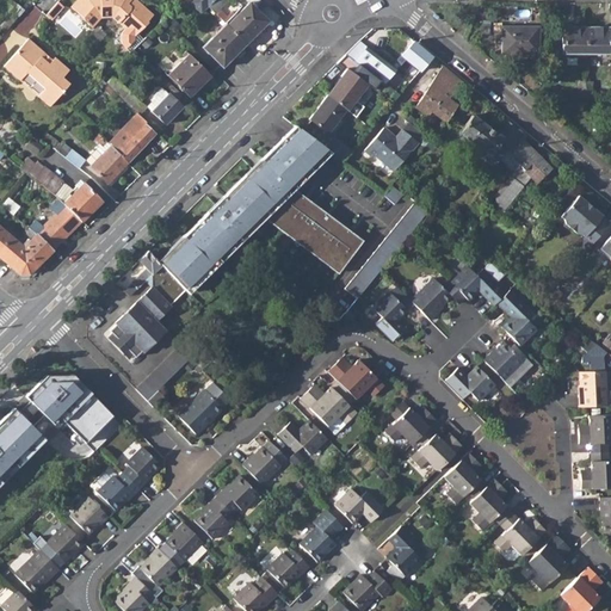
[(57,0),(47,14),(50,17),(55,11),(56,12),(63,5),(57,0)]
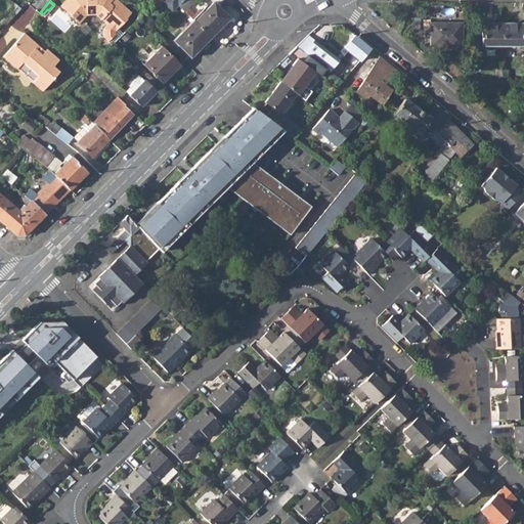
[(103,39),(107,43),(114,36),(114,32),(117,30),(126,20),(125,19),(130,13),(115,0),(75,0),(74,0),(73,0),(64,0),(60,6),(72,16),(71,17),(78,24),(85,15),(94,15),(100,22),(101,20),(106,25),(103,29),(103,39)]
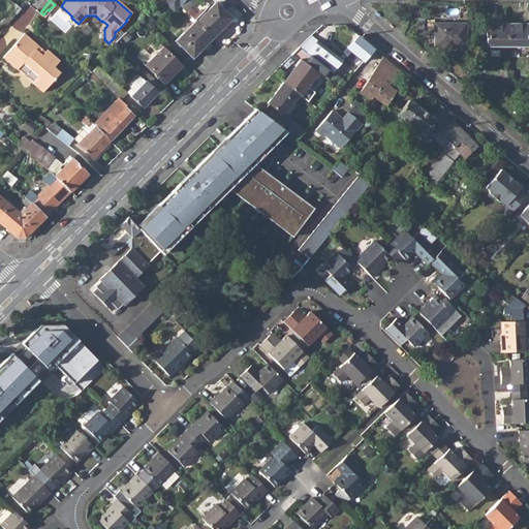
[(165,0),(163,3),(175,11),(180,6),(181,6),(185,0),(165,0)]
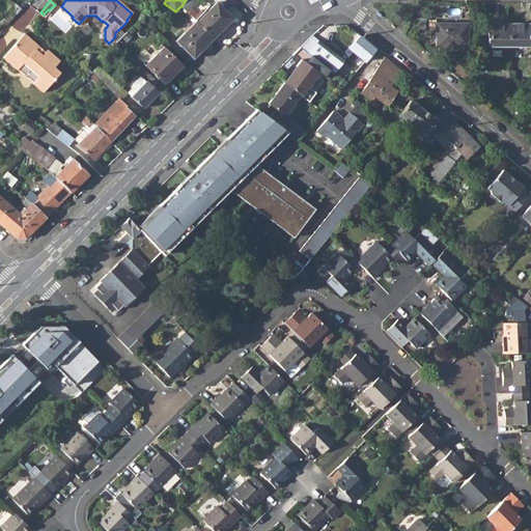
[(180,6),(188,12),(197,0),(186,0),(182,6),(180,6)]
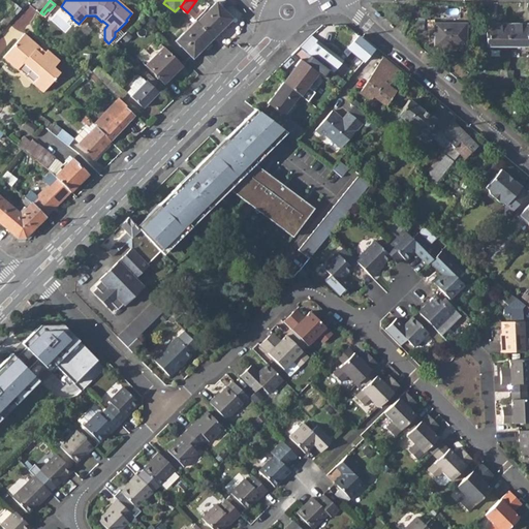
[(216,2),(196,22),(213,38),(232,19),(216,2)]
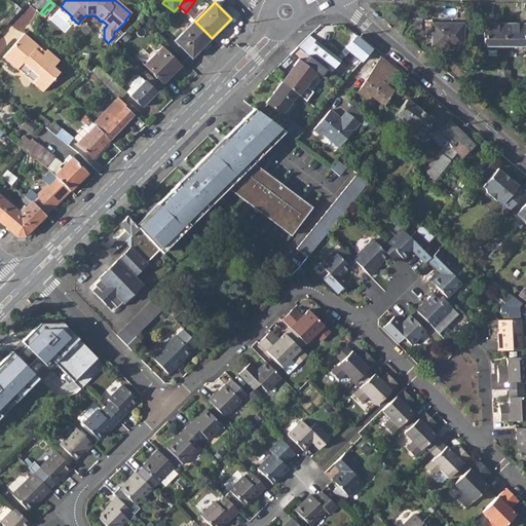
[(9,9),(15,15),(22,9),(14,3),(9,9)]
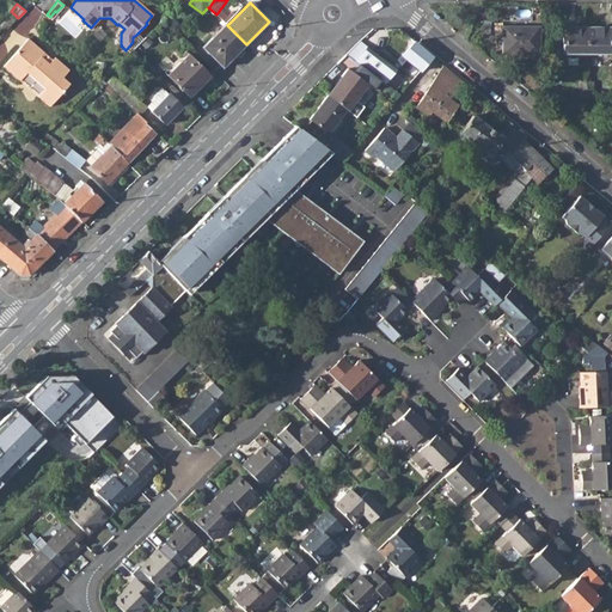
[(203,47),(224,67),(246,44),(227,25),(226,25),(203,47)]
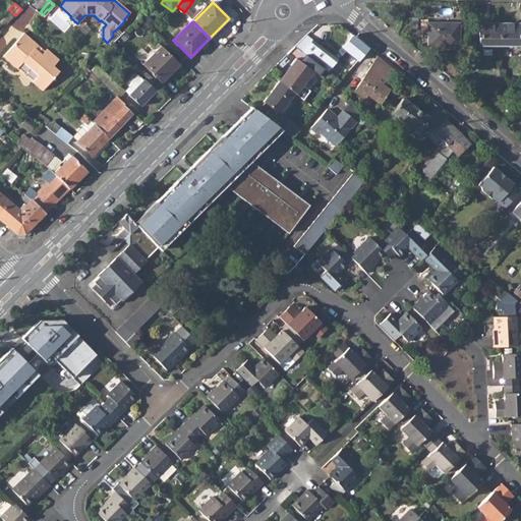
[(428,47),(460,47),(460,23),(429,23),(428,47)]
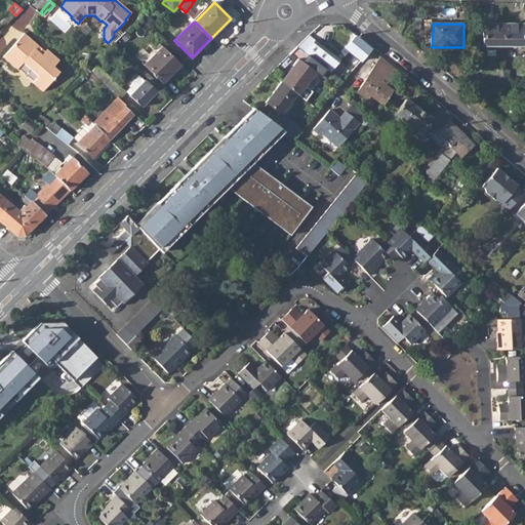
[(484,25),(484,46),(503,46),(503,25),(484,25)]
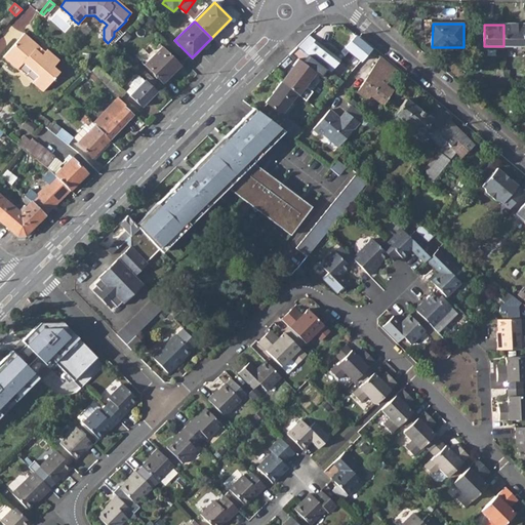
[(503,25),(503,46),(524,46),(524,25),(503,25)]
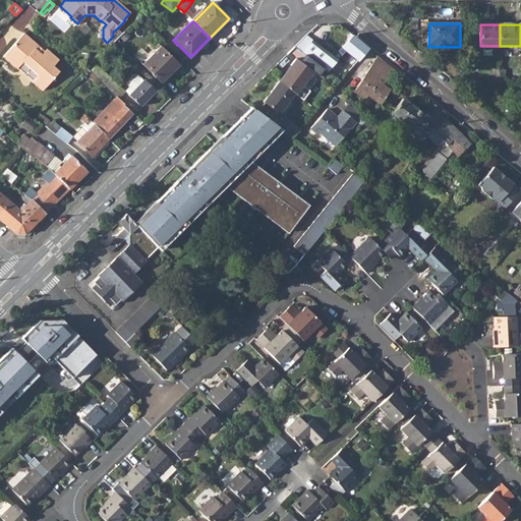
[(121,35),(116,30),(113,32),(113,36),(107,43),(110,46),(121,35)]
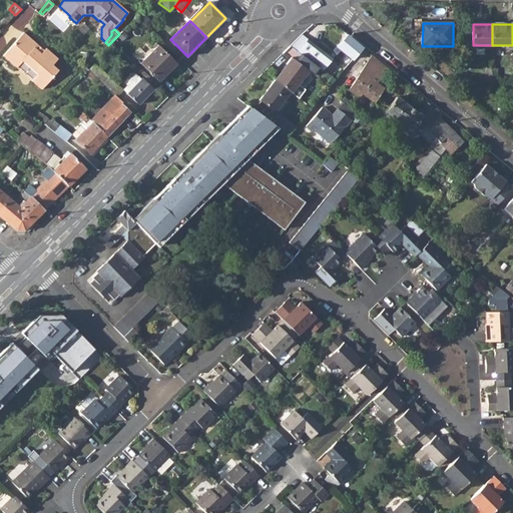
[(58,59),(46,48),(44,51),(24,32),(3,55),(16,67),(22,61),(37,74),(31,80),(40,89),(58,71),(52,65),(58,59)]
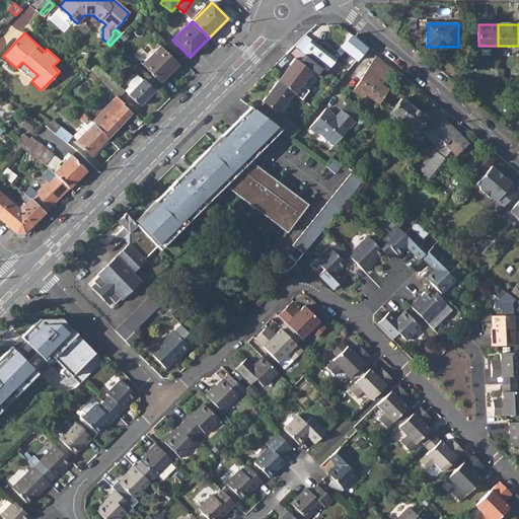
[(339,82),(357,61),(344,51),(334,59),(305,35),(294,47),(303,54),(314,64),(322,70),(339,82)]
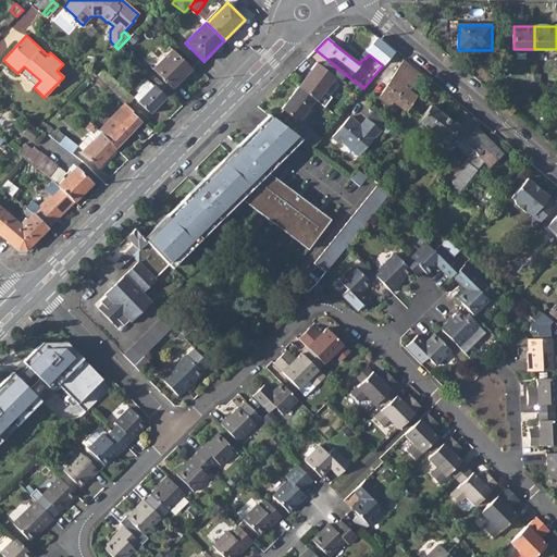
[(366,51),(369,54),(383,65),(395,52),(378,38),(366,51)]
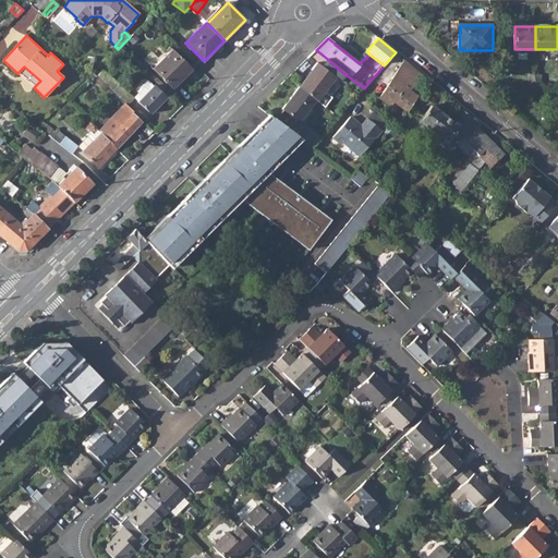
[(154,69),(172,88),(192,69),(172,50),(154,69)]
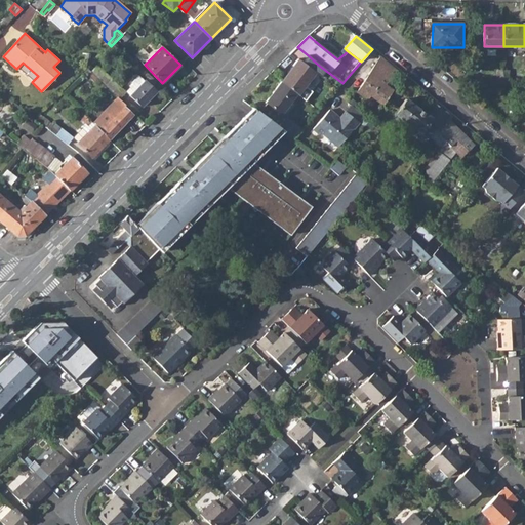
[(318,65),(307,54),(300,62),(298,59),(281,82),(297,94),(298,95),(311,80),(316,73),(313,71),(318,65)]
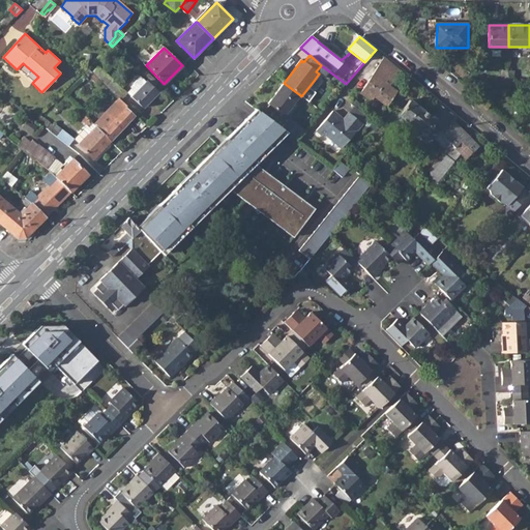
[(376,98),(388,107),(399,92),(390,87),(402,72),(385,58),(359,92),(373,102),(376,98)]
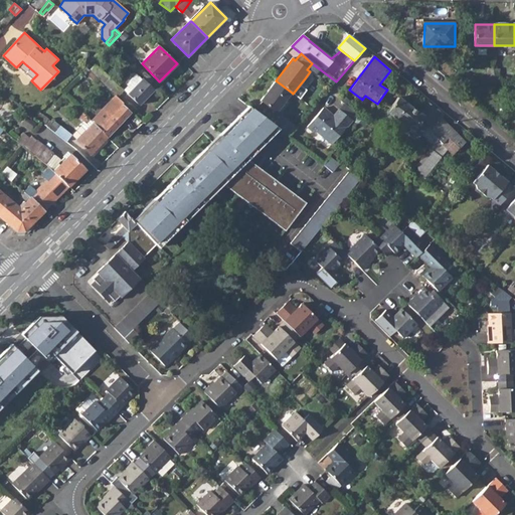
[(320,69),(312,63),(307,69),(310,71),(305,78),(310,82),(320,69)]
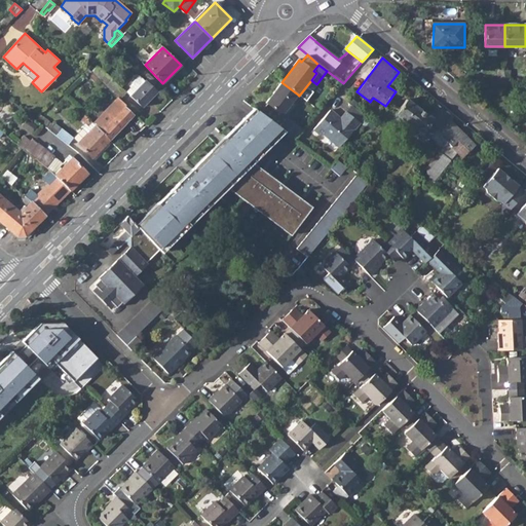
[(96,75),(112,91),(118,85),(102,69),(96,75)]
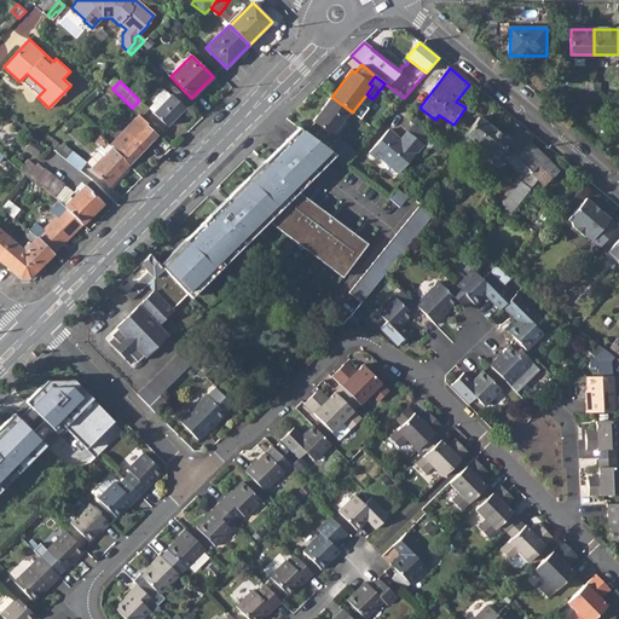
[(313,121),(333,136),(351,111),(331,97),(313,121)]
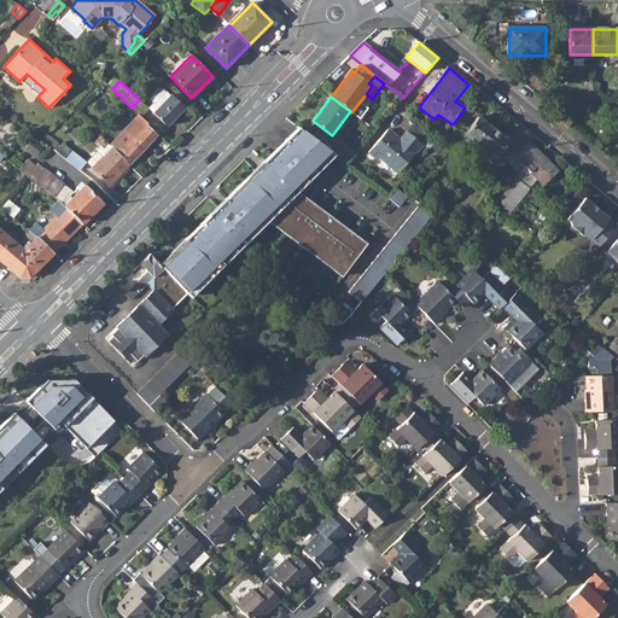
[(155,112),(167,124),(181,110),(169,98),(155,112)]
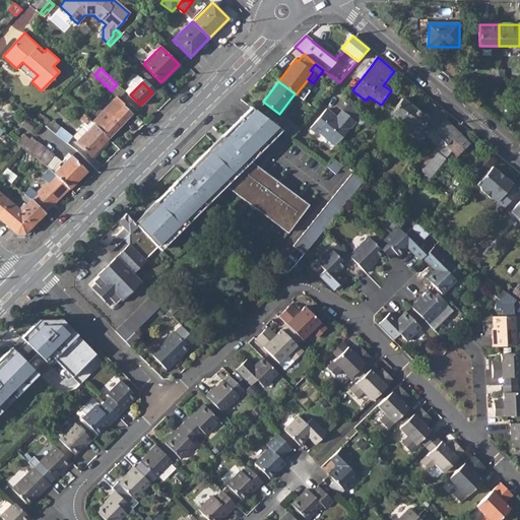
[(93,125),(108,139),(131,115),(122,107),(124,104),(117,96),(91,122),(93,125)]
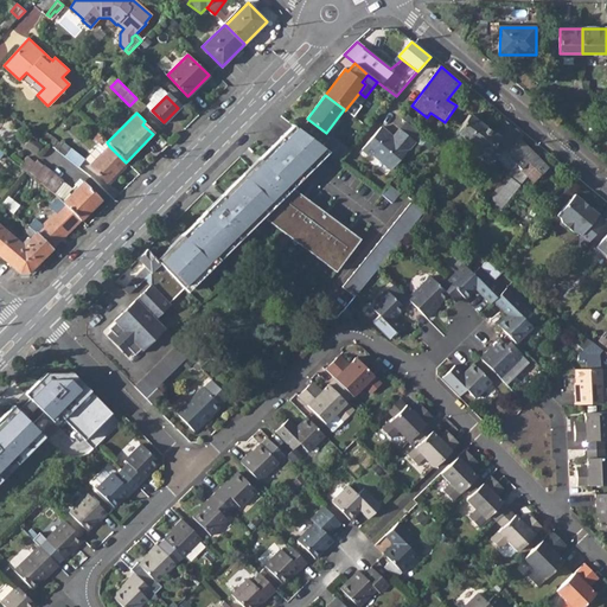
[(492,159),(496,158),(502,151),(505,154),(518,140),(523,135),(504,120),(493,133),(470,115),(458,132),(492,159)]
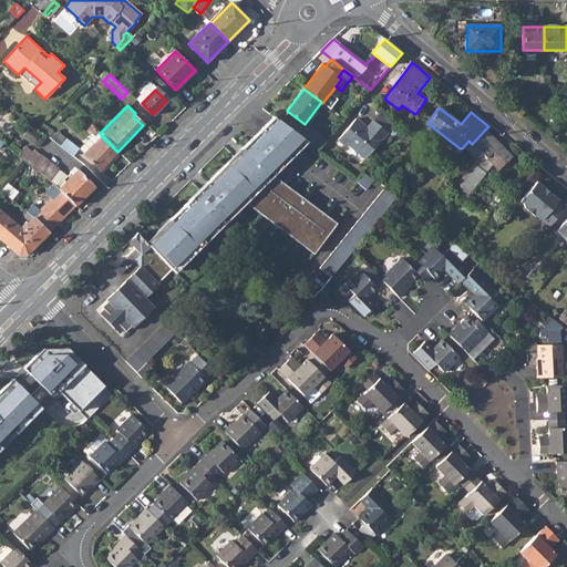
[(227,163),(207,183),(217,193),(210,199),(200,189),(169,219),(171,220),(147,244),(150,247),(142,256),(141,267),(158,285),(183,259),(187,263),(199,250),(196,246),(209,233),(214,237),(238,212),(235,208),(246,197),(318,249),(337,223),(272,176),(269,173),(302,138),(300,137),(274,117),(241,148),(245,152),(230,166),(227,163)]
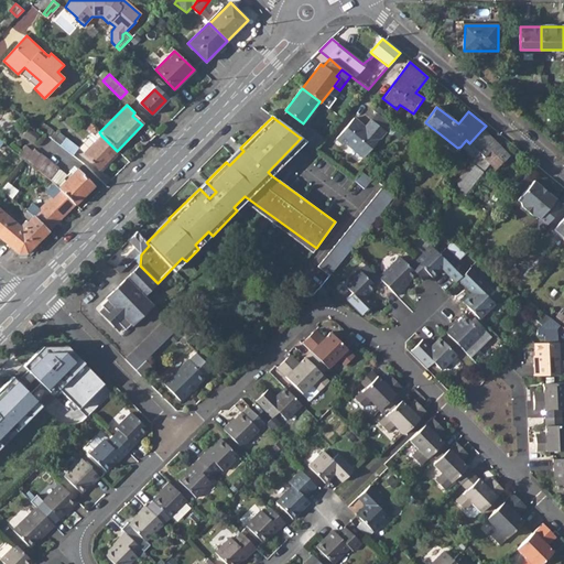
[(362,159),(384,133),(370,121),(365,128),(354,119),(336,140),(342,145),(344,143),(362,159)]
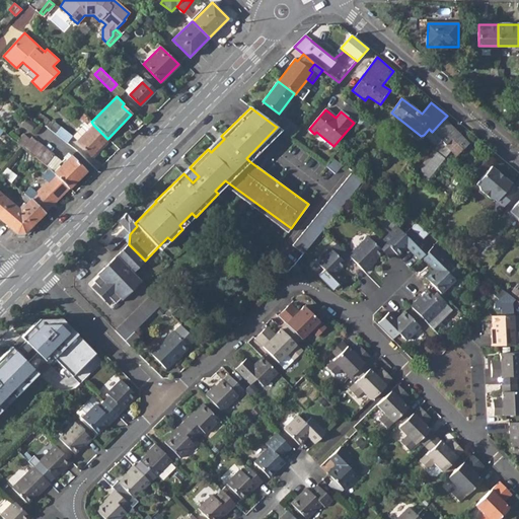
[(78,117),(85,124),(89,120),(82,113),(78,117)]
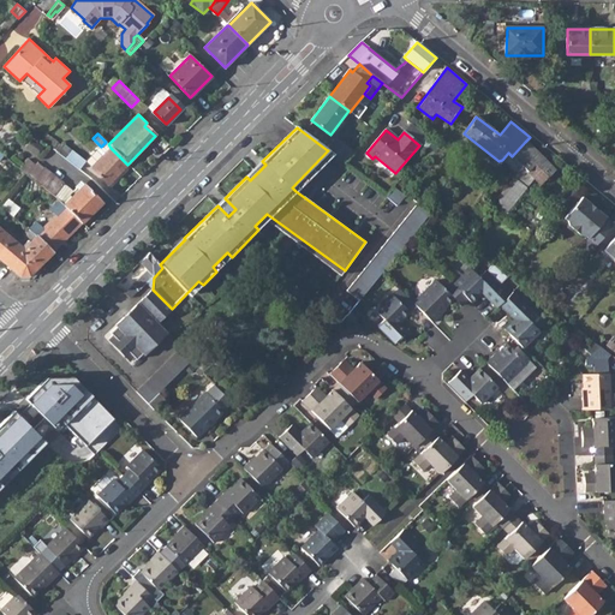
[(333,154),(346,163),(353,154),(334,138),(326,149),(328,150),(333,154)]
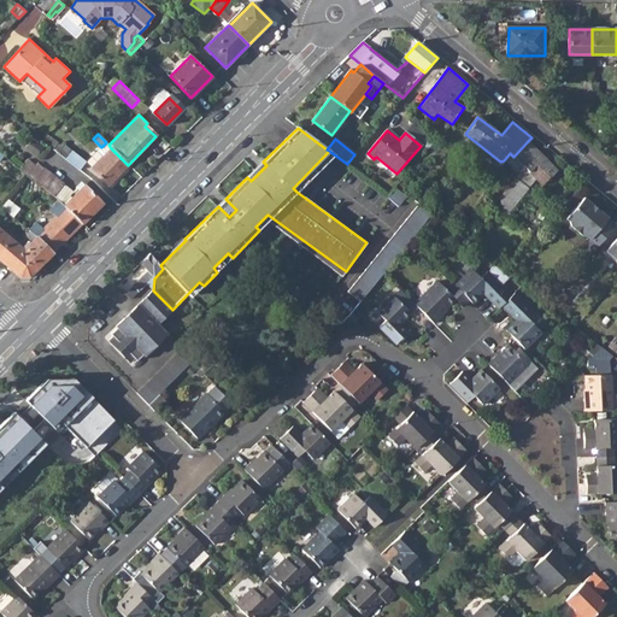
[(513,157),(526,168),(519,175),(501,197),(513,206),(536,180),(544,186),(558,171),(530,145),(527,142),(513,157)]
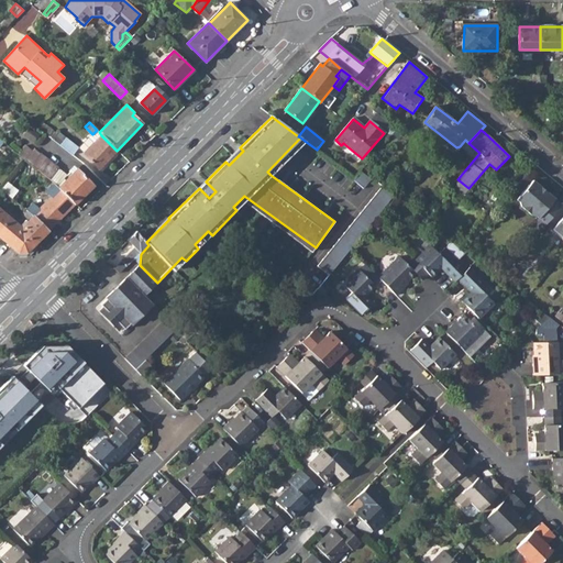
[(79,151),(83,155),(101,135),(99,132),(98,131),(79,151)]
